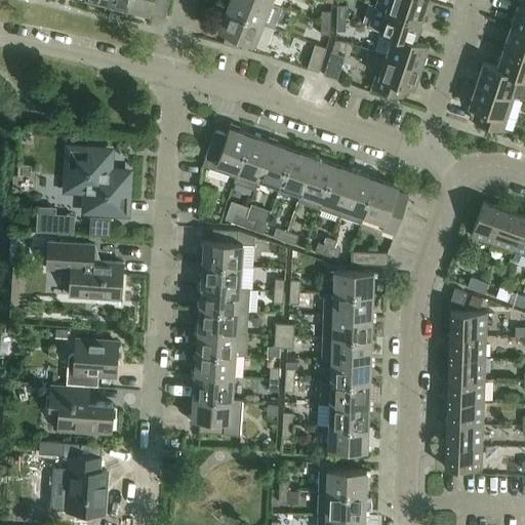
[(129,0),(128,7),(151,13),(153,0),(129,0)]
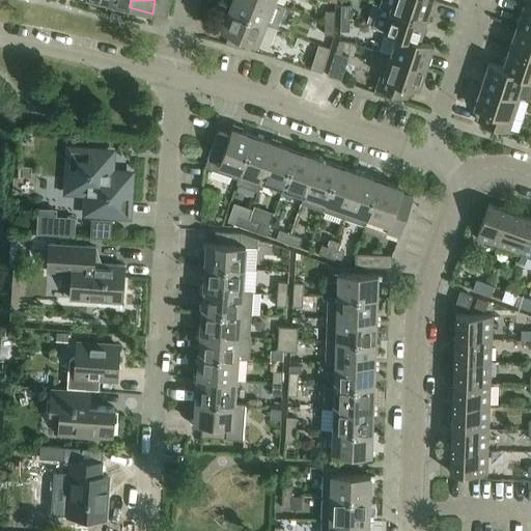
[(268,0),(232,0),(229,8),(266,23),(274,2),(268,0)]
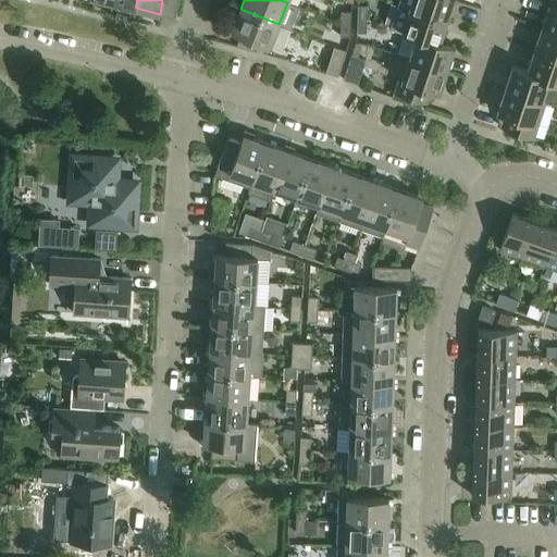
[(398,0),(397,4),(410,9),(447,21),(454,0),(398,0)]
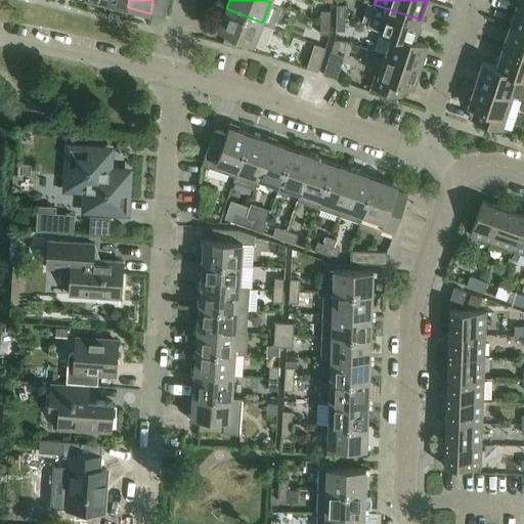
[(337,4),(337,17),(345,18),(345,5),(337,4)]
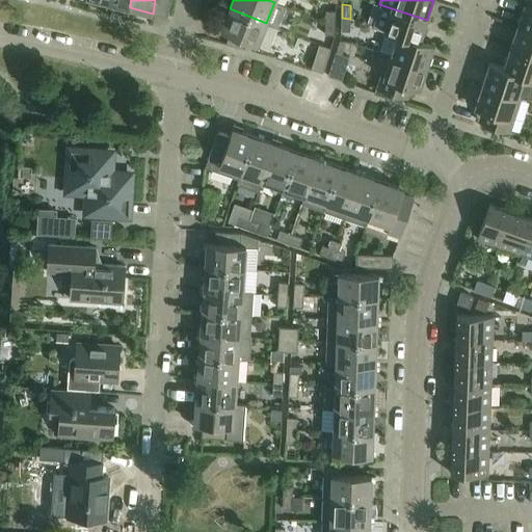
[(384,31),(387,31),(398,35),(399,34),(420,42),(420,40),(427,20),(392,8),(379,4),(372,26),(384,30),(384,31)]
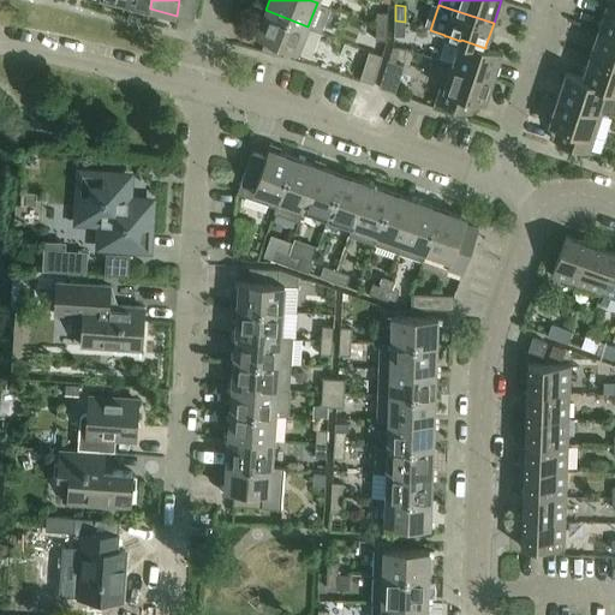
[(614,7),(607,5),(598,30),(614,35),(614,7)]
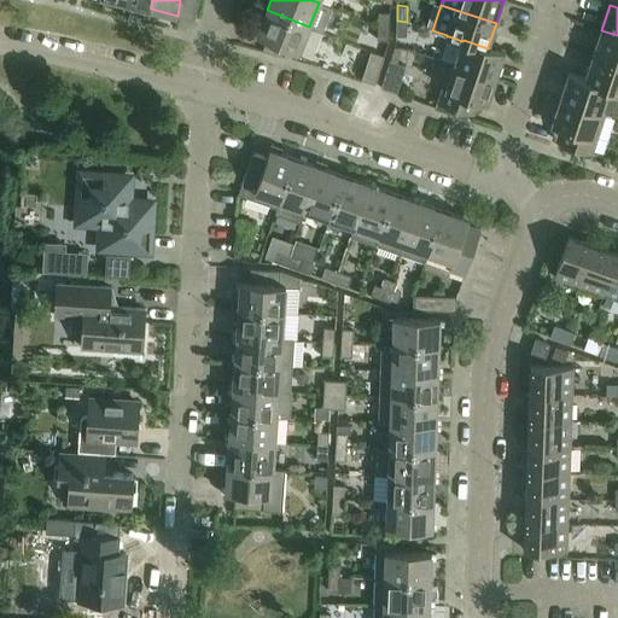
[(257,35),(299,53),(314,58),(324,31),(309,27),(267,10),(257,35)]
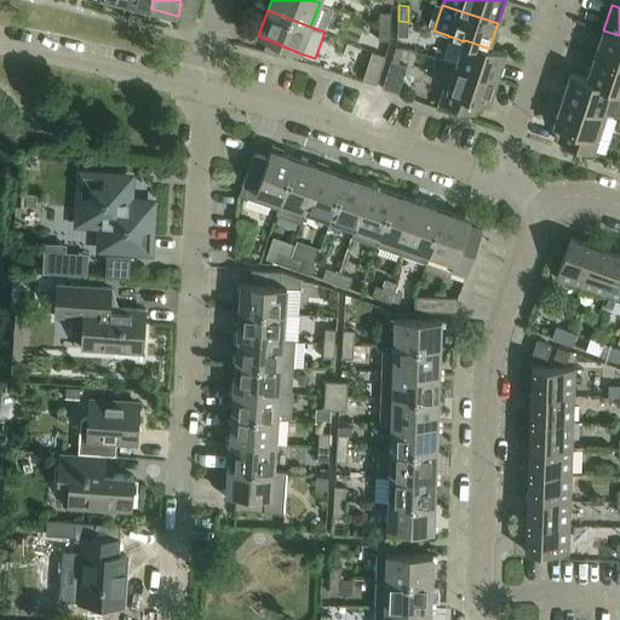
[(379,12),(379,27),(390,27),(391,12),(379,12)]
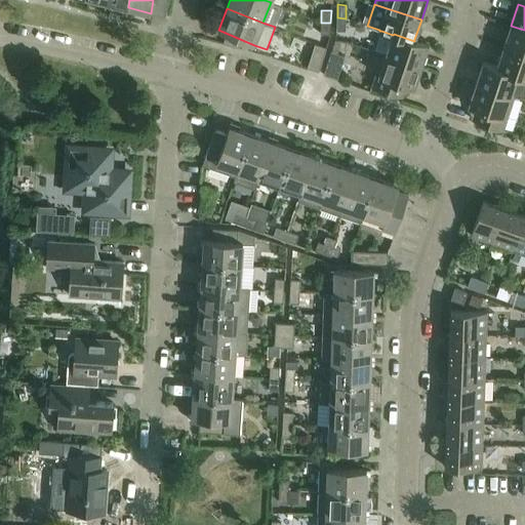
[(337,17),(336,31),(346,31),(346,18),(337,17)]
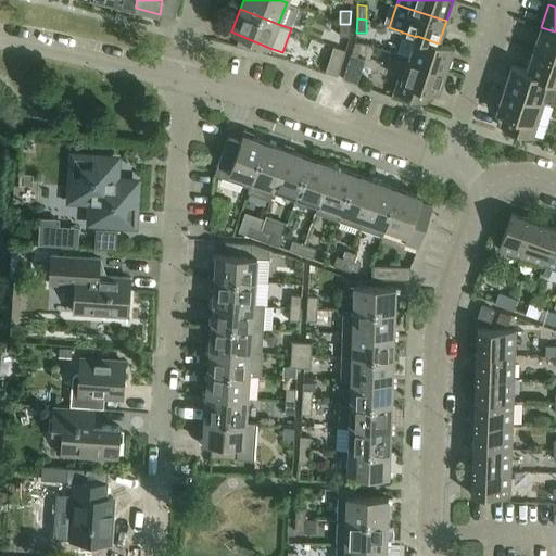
[(339,36),(350,37),(350,24),(340,24),(339,36)]
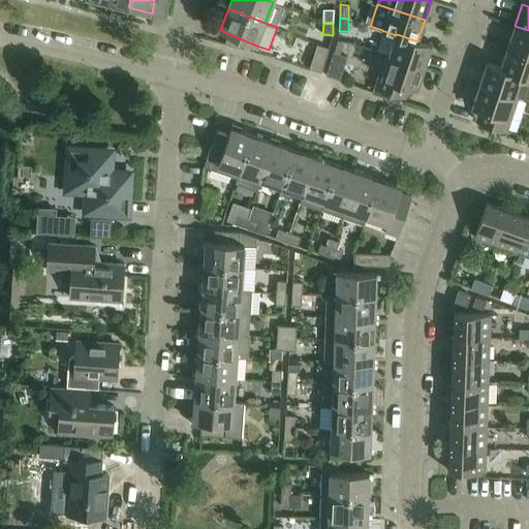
[(528,30),(515,26),(507,47),(528,54),(528,30)]
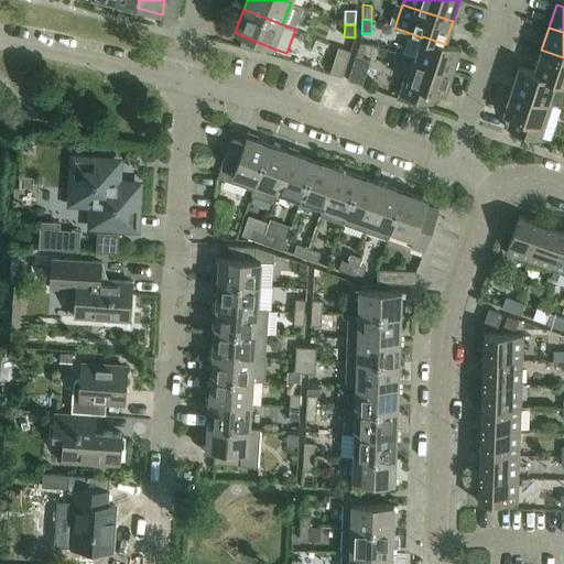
[(412,56),(415,57),(415,58),(453,72),(461,47),(445,42),(445,44),(423,36),(422,38),(410,33),(403,53),(412,56)]
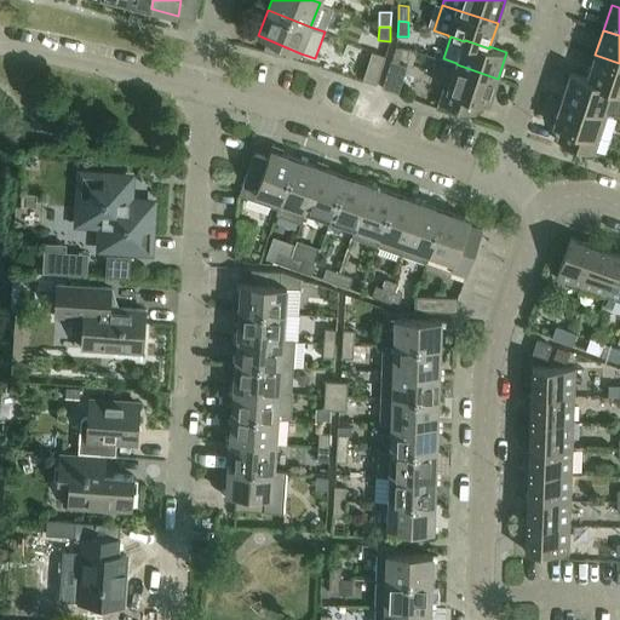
[(383,87),(399,93),(411,58),(402,56),(405,49),(396,47),(383,87)]
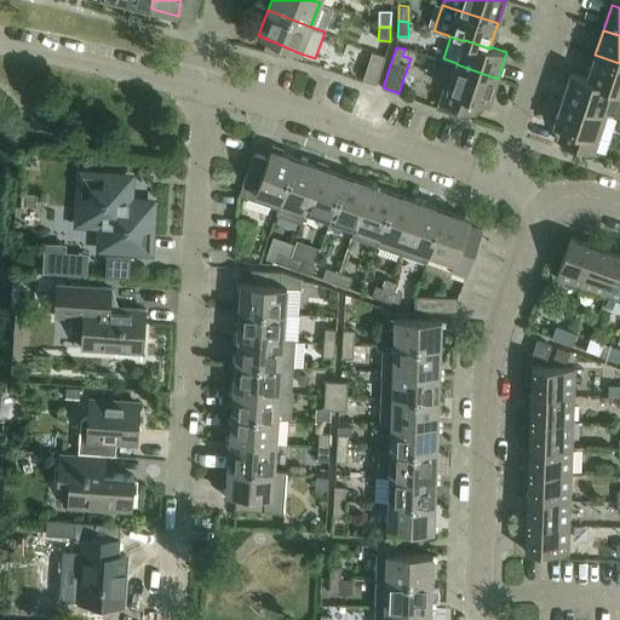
[(372,52),(362,80),(377,85),(385,56),(372,52)]
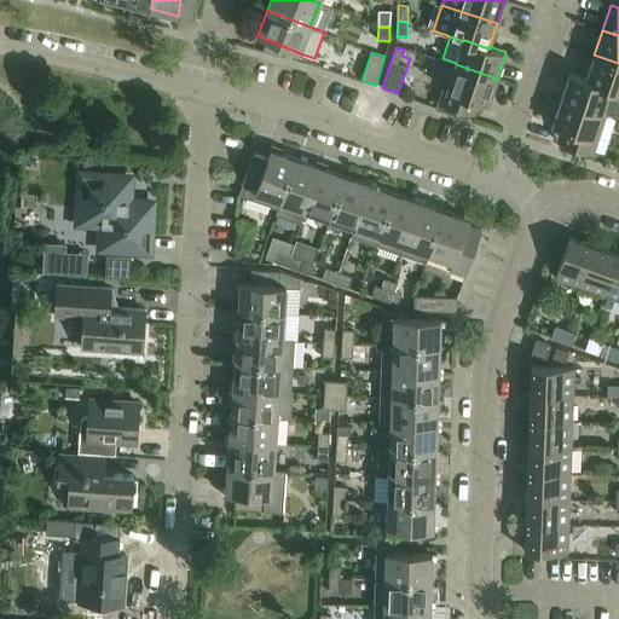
[(586,79),(585,80),(611,88),(611,90),(618,92),(618,63),(594,55),(586,79)]
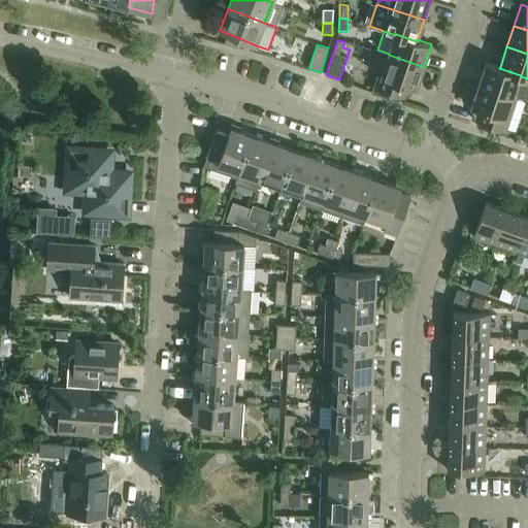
[(418,87),(424,67),(389,55),(389,54),(386,53),(374,88),(405,98),(408,87),(416,89),(417,90),(418,87)]
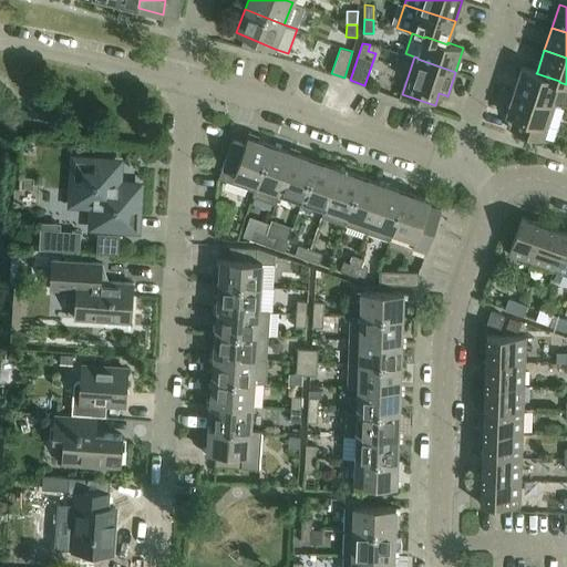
[(522,66),(514,91),(552,103),(553,102),(556,103),(565,106),(566,100),(566,84),(559,82),(559,81),(536,73),(537,72),(522,66)]
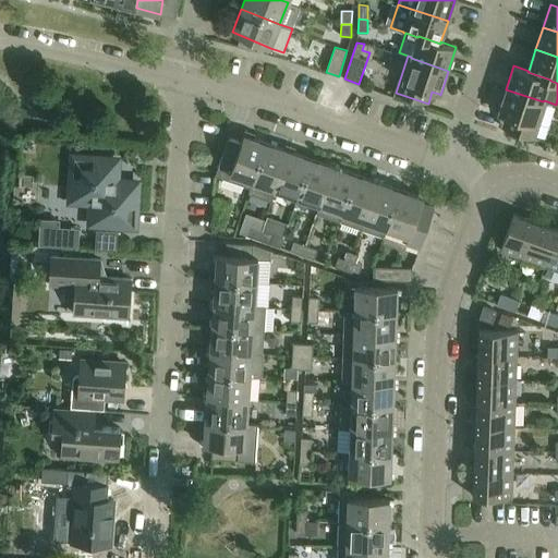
[(535,138),(547,101),(544,100),(543,101),(506,89),(499,110),(498,113),(499,113),(507,116),(502,128),(535,138)]
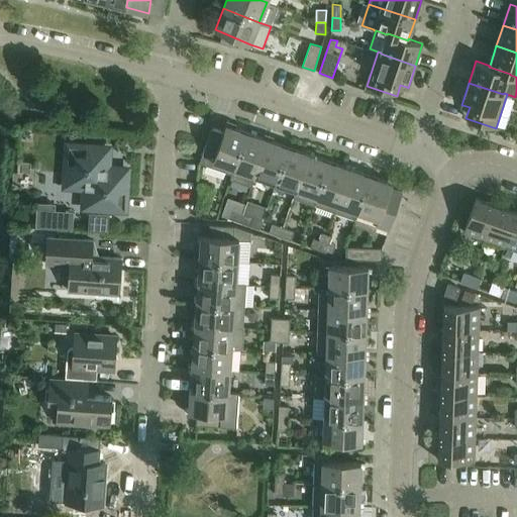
[(212,128),(203,151),(200,162),(232,174),(234,169),(247,132),(225,124),(223,132),(212,128)]
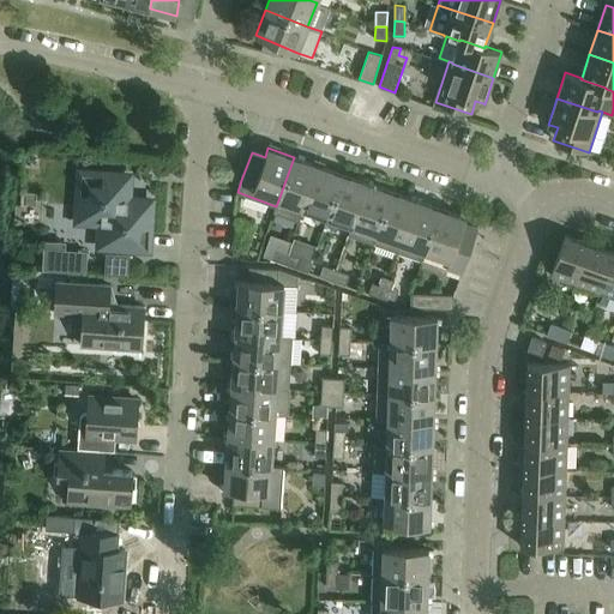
[(294,157),(278,200),(276,206),(274,212),(300,221),(304,209),(318,166),(294,157)]
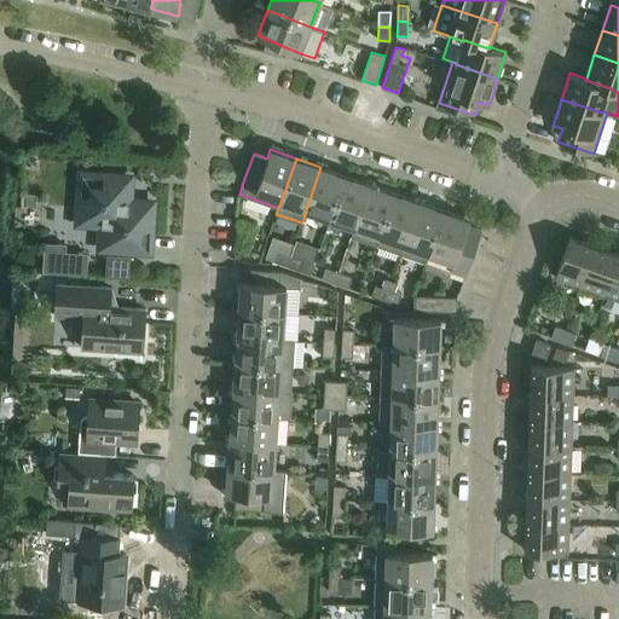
[(320,167),(306,210),(330,219),(346,175),(320,167)]
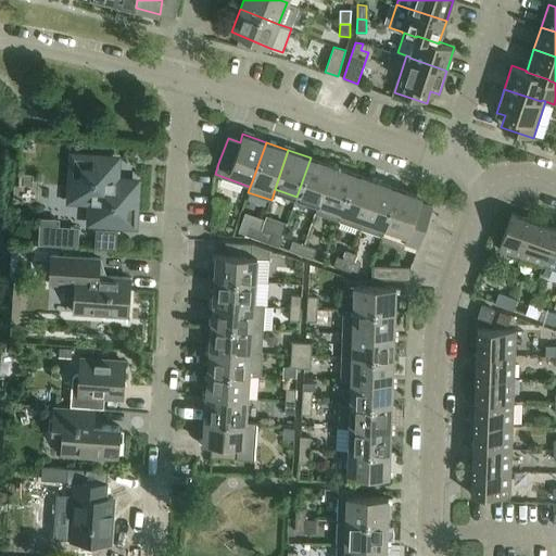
[(86,202),(91,207),(90,223),(134,226),(137,182),(122,181),(116,176),(117,160),(74,156),(71,194),(76,201),(86,202)]
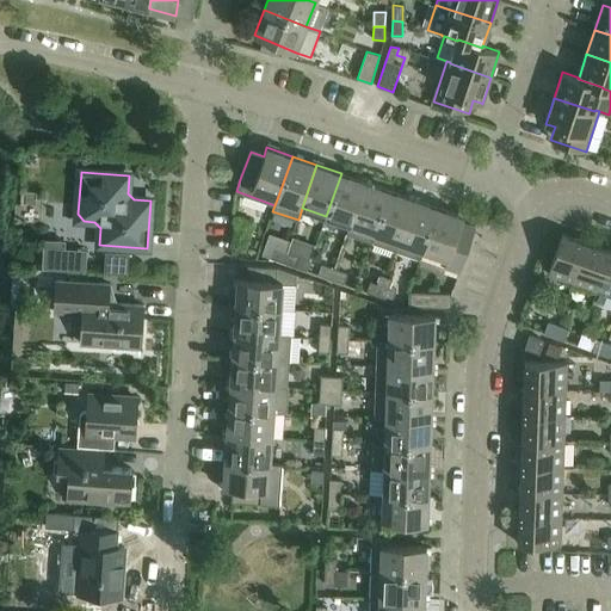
[(341,173),(326,216),(350,224),(365,181),(341,173)]
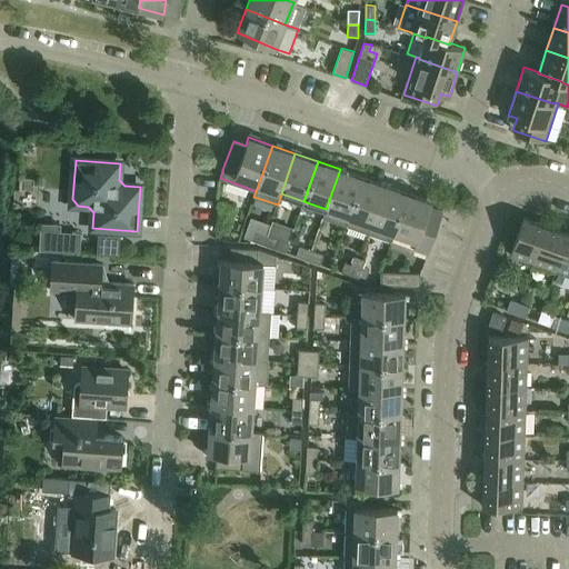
[(340,169),(326,209),(326,210),(323,218),(346,226),(363,178),(340,169)]
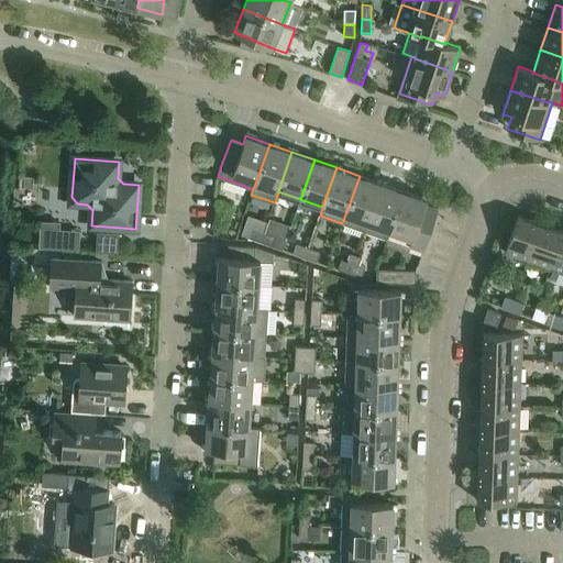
[(360,176),(342,223),(364,232),(382,184),(360,176)]
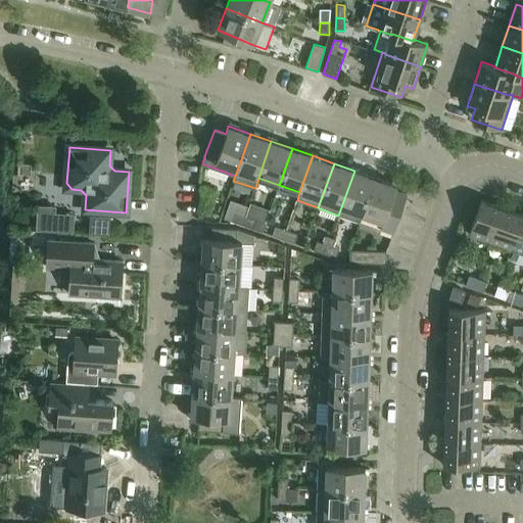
[(354,171),(338,216),(360,223),(362,215),(375,178),(354,171)]
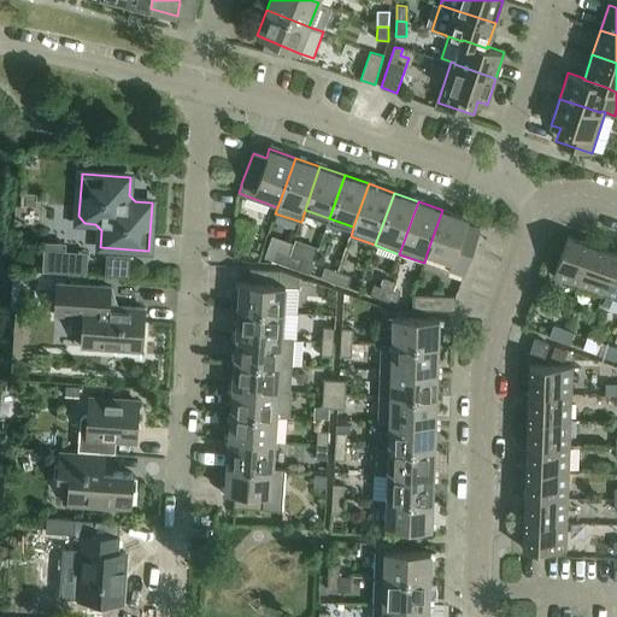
[(442,210),(427,253),(452,262),(450,269),(464,274),(480,229),(466,224),(468,218),(442,210)]
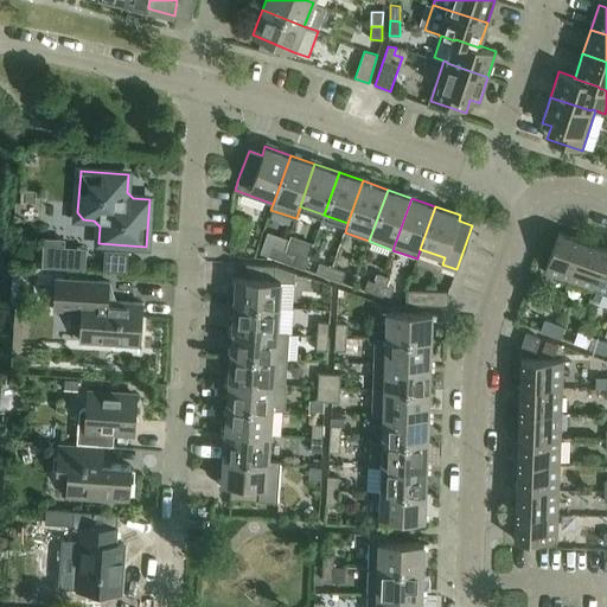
[(544,273),(569,281),(585,242),(557,232),(544,273)]
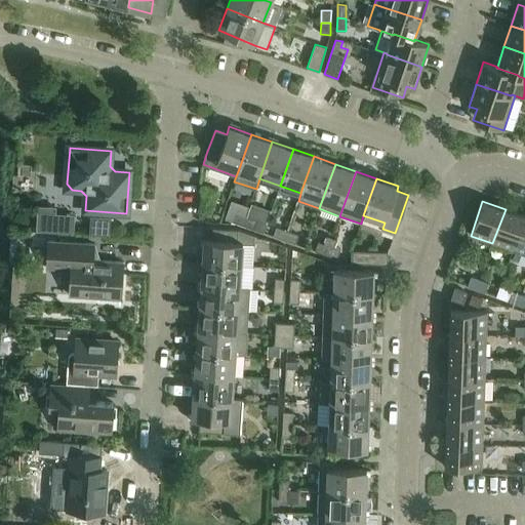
[(524,215),(506,209),(492,243),(514,250),(524,224),(524,215)]
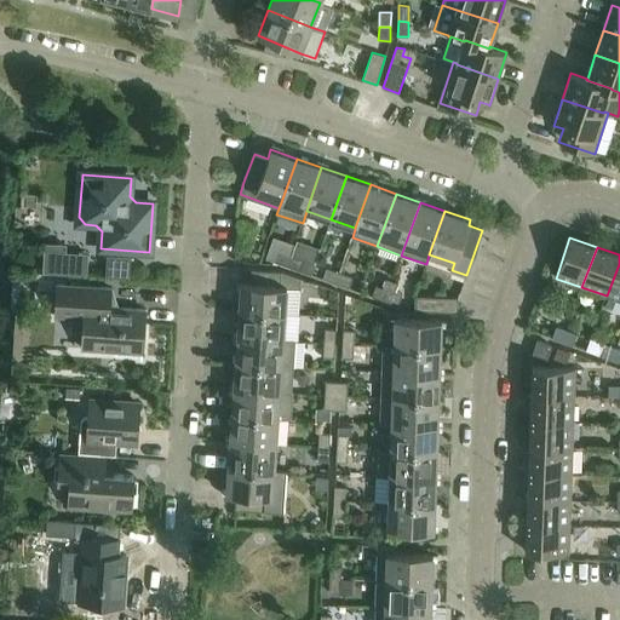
[(273,262),(274,262),(287,267),(291,256),(277,251),(273,262)]
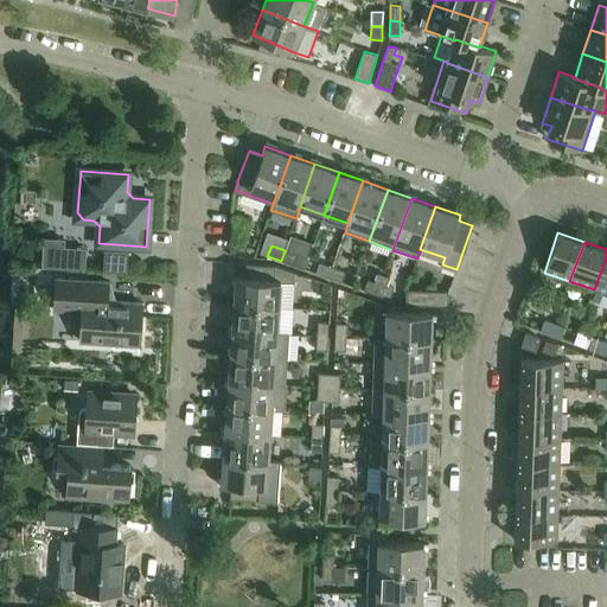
[(64,247),(63,267),(78,268),(85,268),(88,249),(64,247)]
